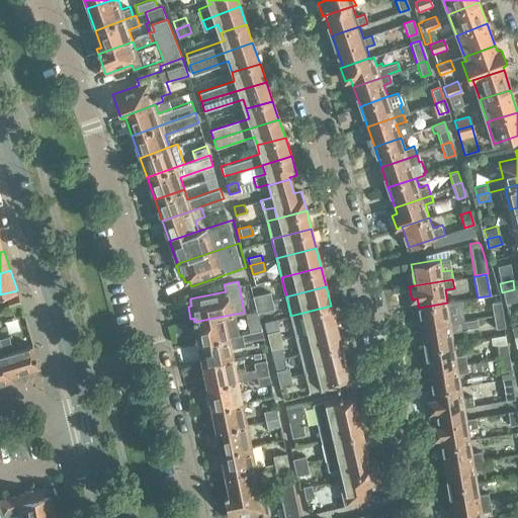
[(517,301),(514,289),(502,292),(504,304),(517,301)]
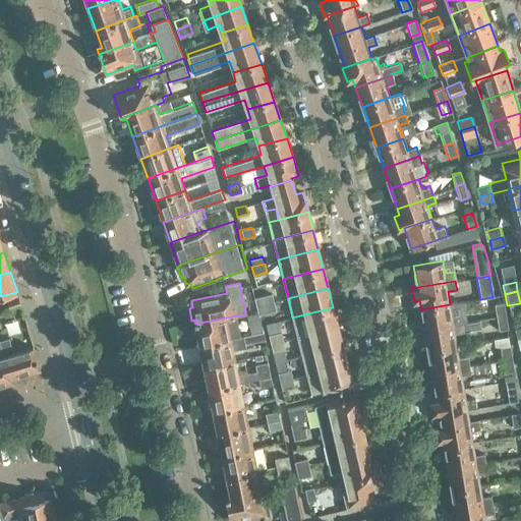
[(273,293),(255,298),(257,306),(276,301),(273,293)]
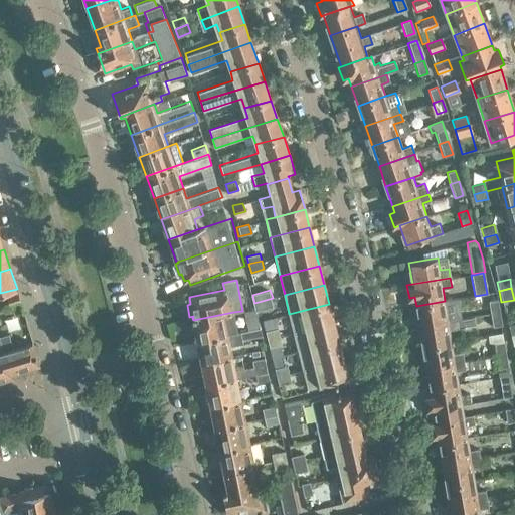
[(21,302),(18,293),(9,296),(11,304),(21,302)]
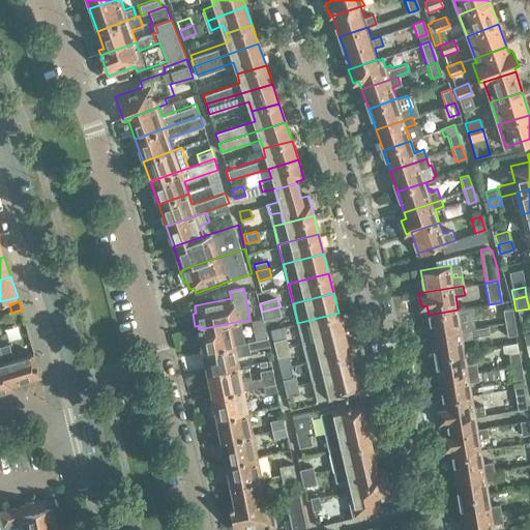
[(262,312),(263,319),(264,320),(283,315),(281,306),(262,312)]
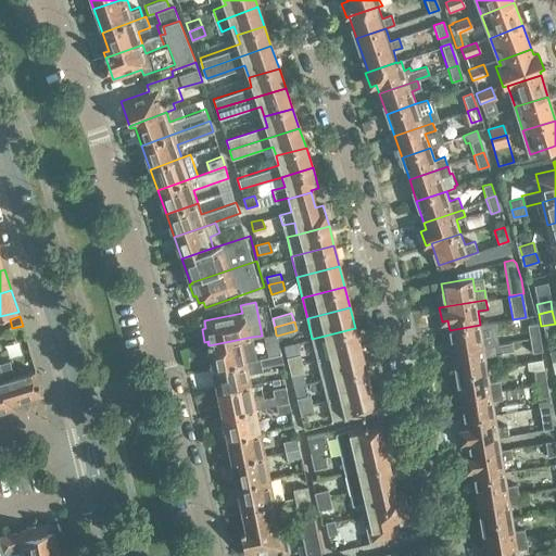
[(526,326),(528,339),(539,337),(536,324),(526,326)]
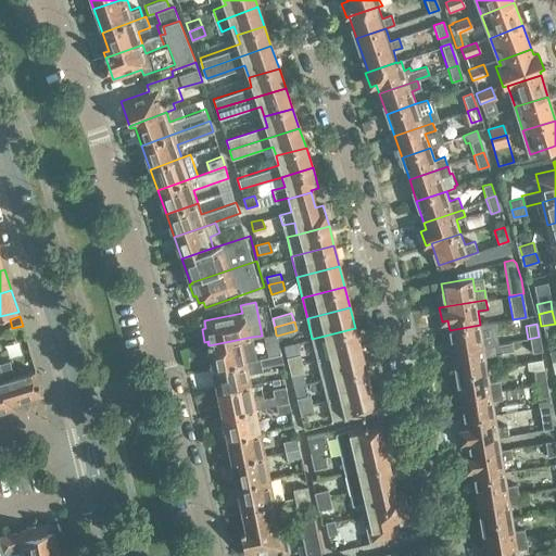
[(482,337),(480,325),(450,330),(453,352),(493,345),(492,336),(482,337)]
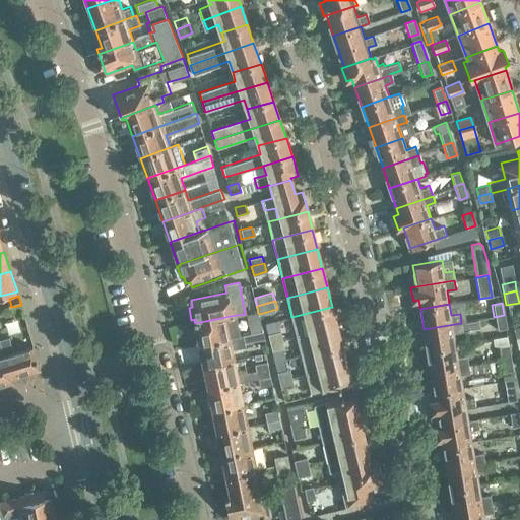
[(337,326),(332,307),(291,317),(297,336),(337,326)]
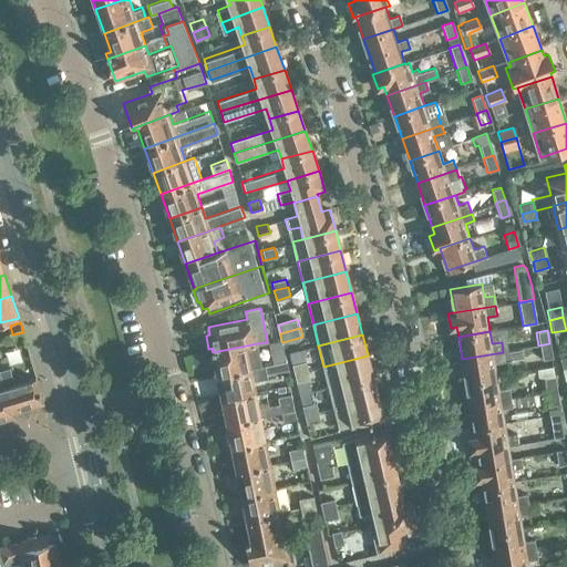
[(269,344),(274,362),(287,360),(282,342),(281,341),(269,344)]
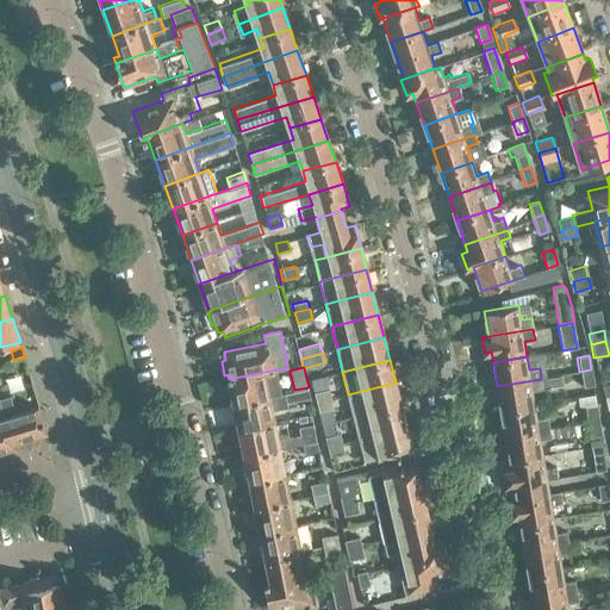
[(277,369),(229,379),(232,403),(281,393),(277,369)]
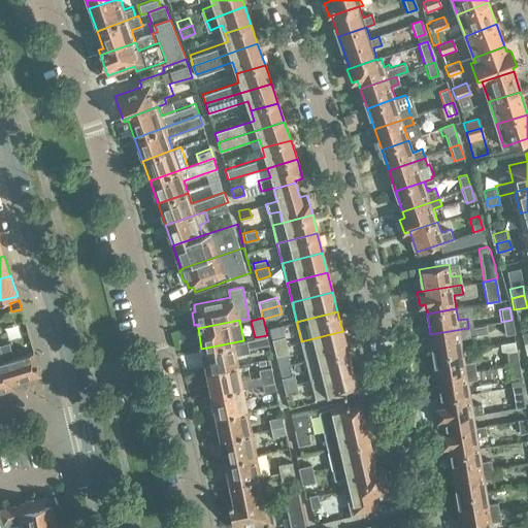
[(512,320),(501,322),(504,336),(514,334),(512,320)]
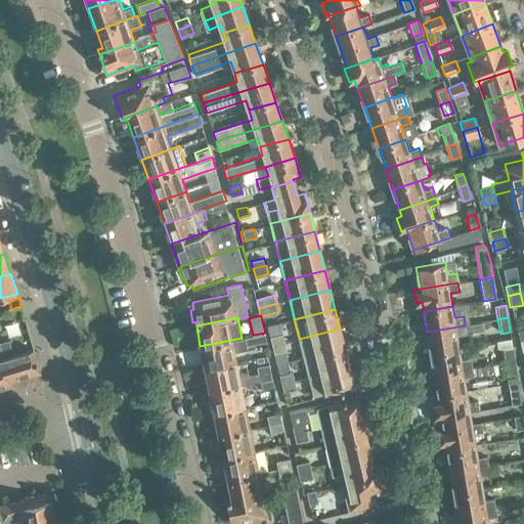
[(466,334),(465,325),(427,332),(430,353),(460,348),(456,336),(466,334)]
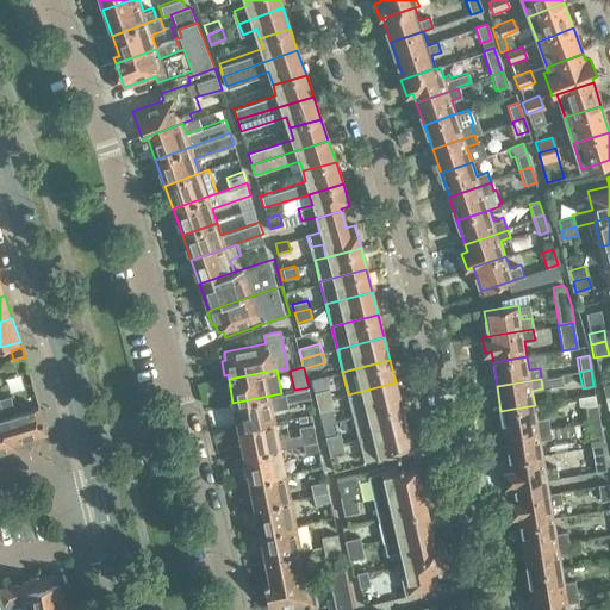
[(402,405),(396,383),(348,394),(354,417),(402,405)]
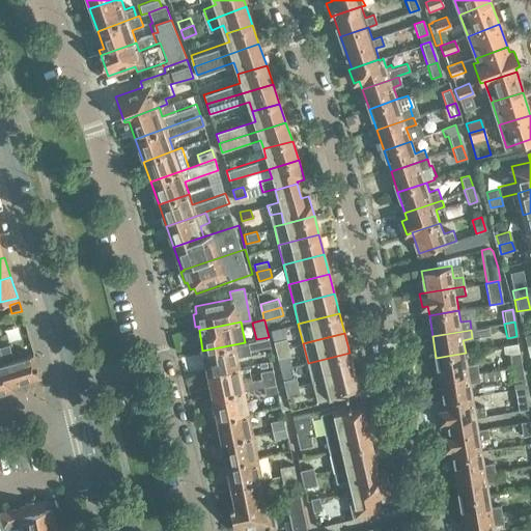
[(245,342),(202,351),(207,374),(242,368),(239,356),(252,353),(251,348),(271,345),(269,337),(256,339),(245,342)]
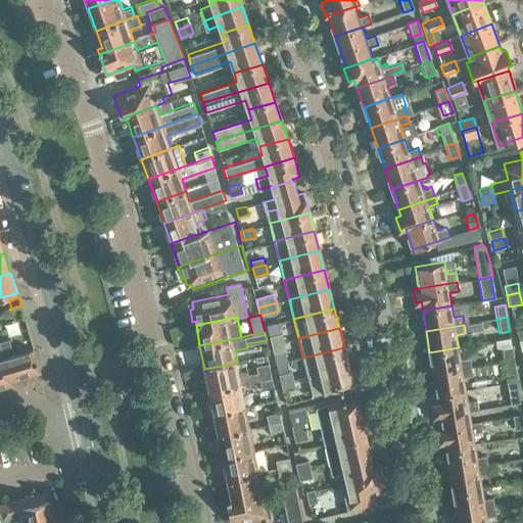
[(270,345),(282,341),(280,334),(268,337),(270,345)]
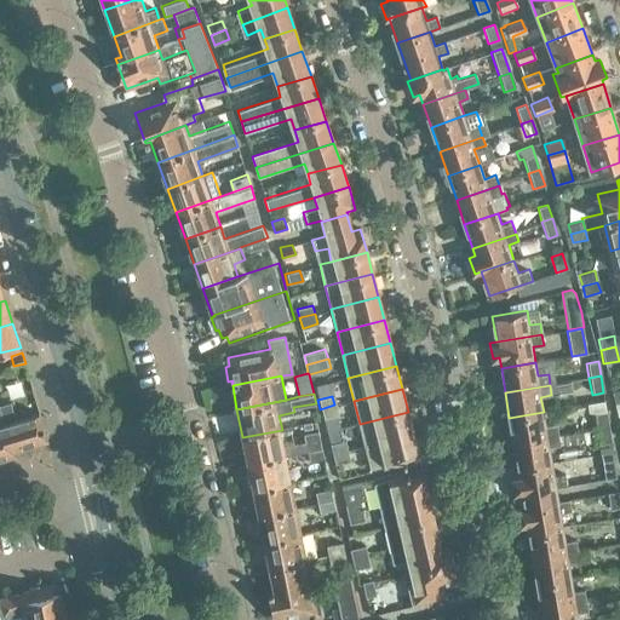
[(12,402),(0,405),(13,451),(47,441),(39,413),(17,419),(12,402)]
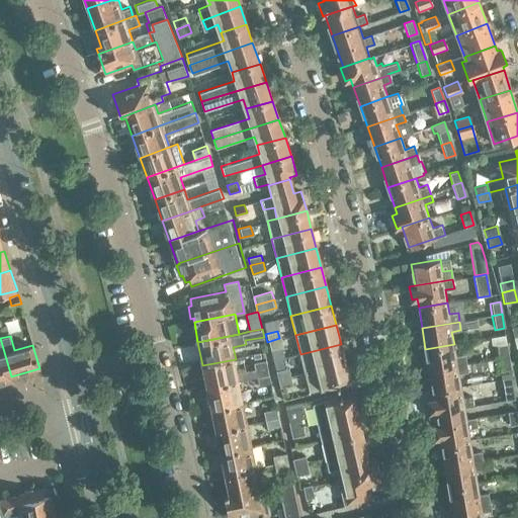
[(0,383),(13,380),(11,376),(0,338),(0,383)]
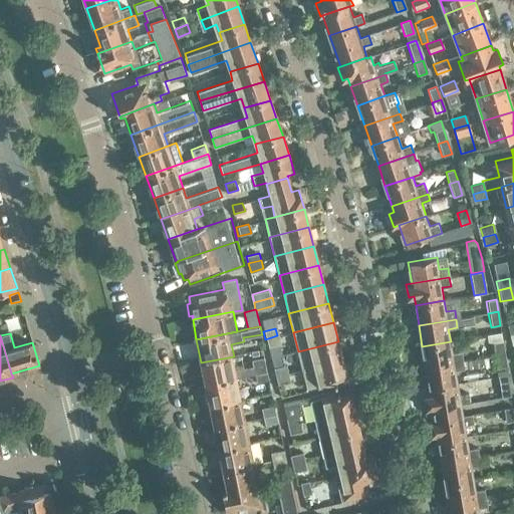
[(279,344),(277,335),(265,339),(267,347),(279,344)]
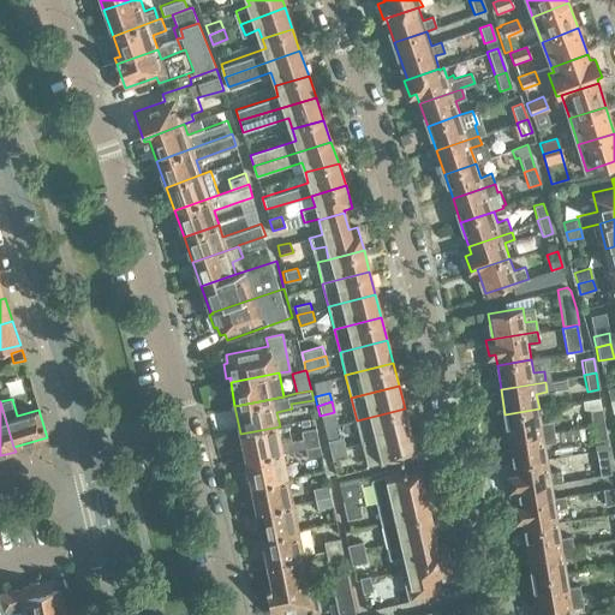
[(410,431),(405,408),(357,421),(363,443),(410,431)]
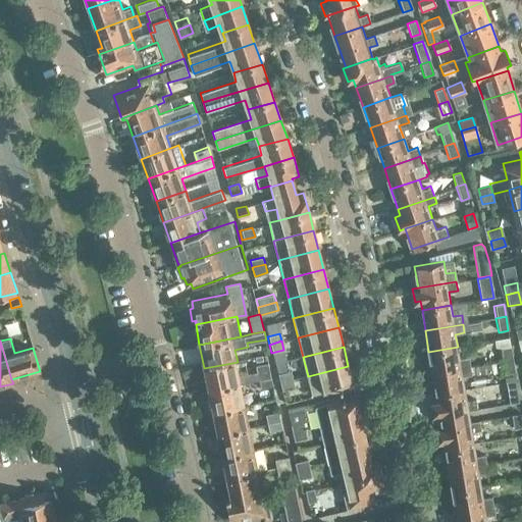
[(428,352),(432,373),(470,366),(468,357),(459,359),(458,347),(428,352)]
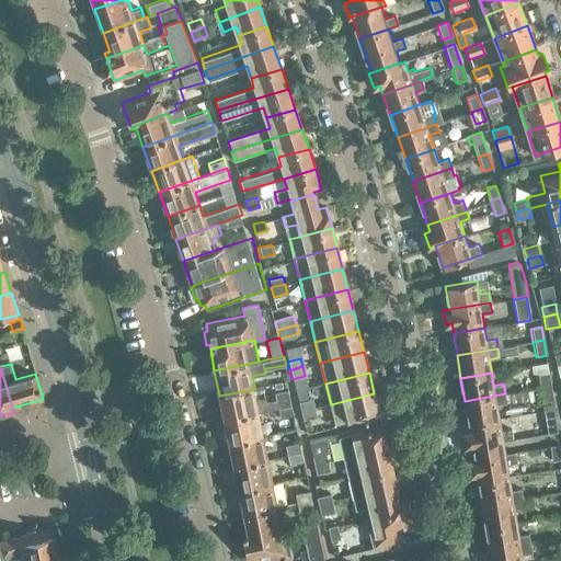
[(550,386),(548,373),(537,374),(539,388),(550,386)]
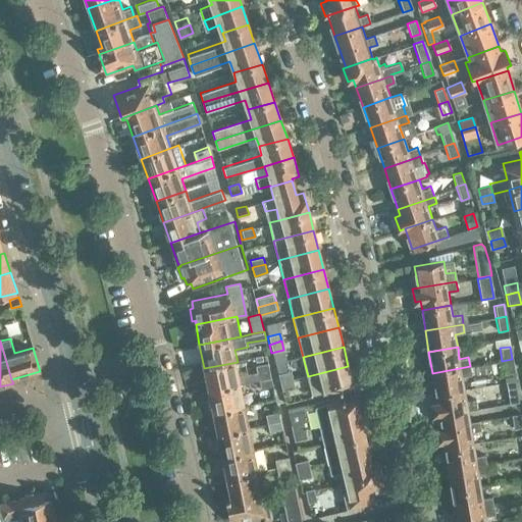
[(512,359),(502,361),(504,374),(514,373),(512,359)]
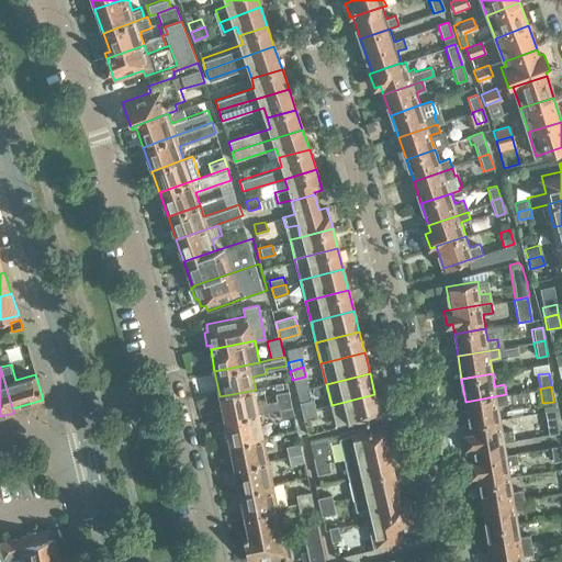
[(256,390),(220,396),(225,419),(260,413),(256,390)]
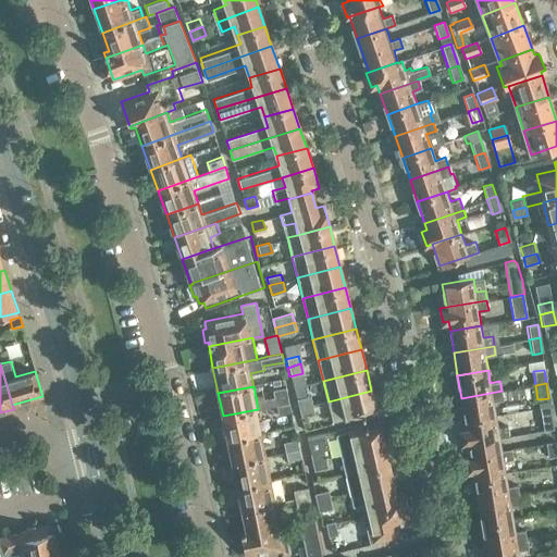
[(528,387),(506,391),(507,400),(529,397),(528,387)]
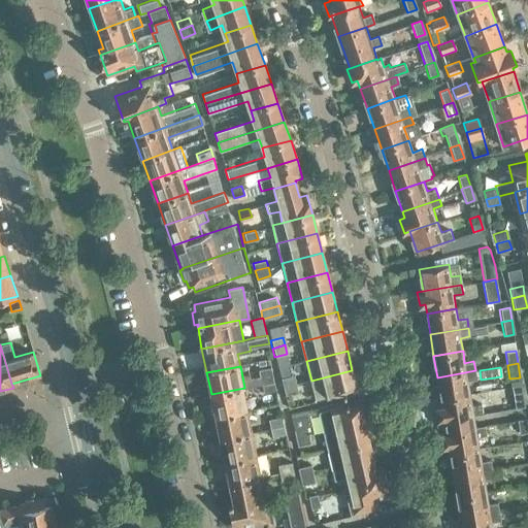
[(257,370),(259,385),(272,383),(269,368),(257,370)]
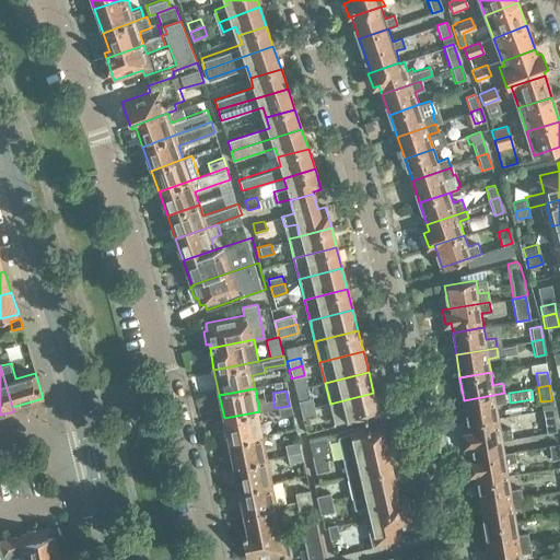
[(378,416),(373,393),(330,404),(335,423),(364,416),(364,419),(378,416)]
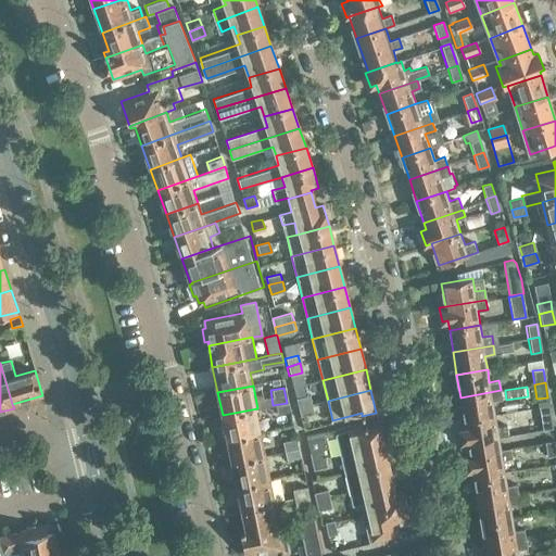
[(502,399),(501,390),(460,397),(464,419),(494,415),(492,401),(502,399)]
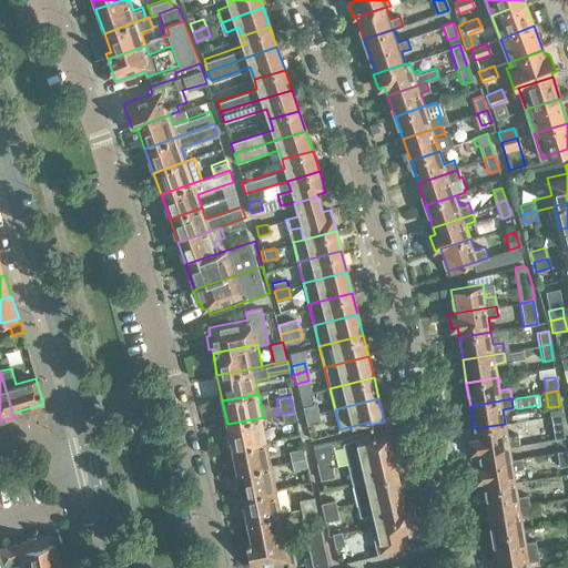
[(315,404),(302,407),(306,426),(320,423),(315,404)]
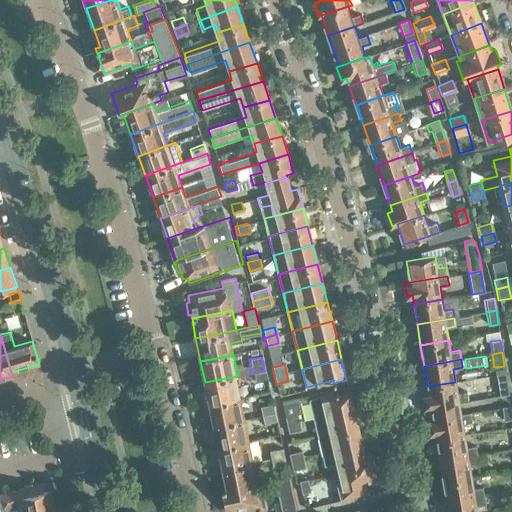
[(475,369),(464,371),(466,380),(476,378),(475,369)]
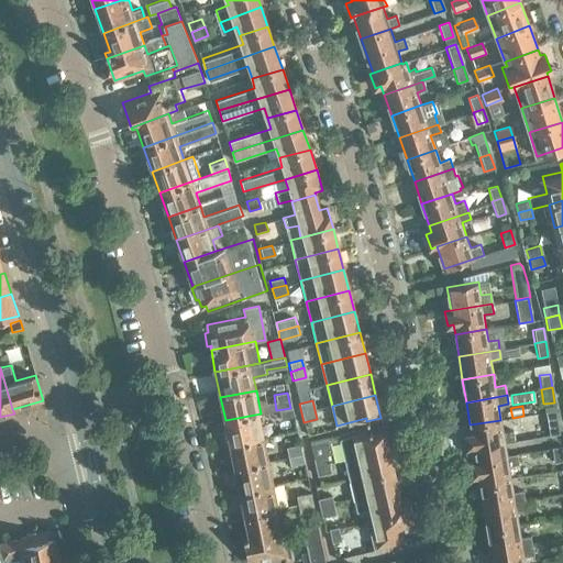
[(291,417),(290,408),(276,410),(278,420),(291,417)]
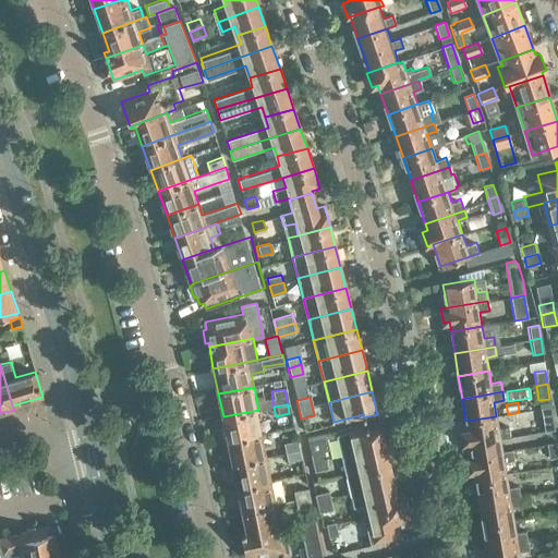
[(223,416),(228,440),(264,434),(258,410),(223,416)]
